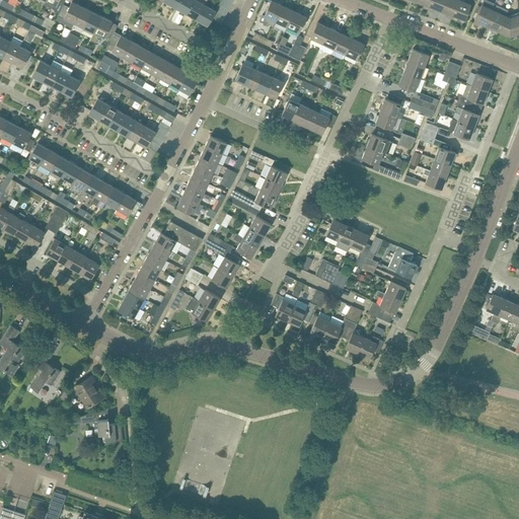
[(9,0),(6,7),(15,12),(18,7),(14,6),(16,2),(15,0),(9,0)]
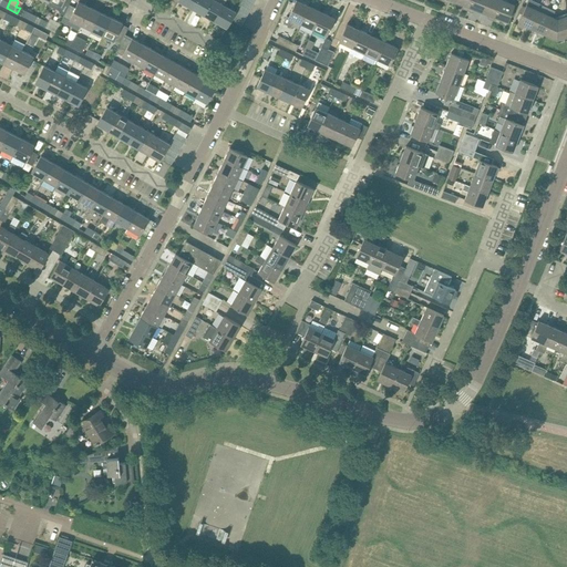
[(50,0),(51,1),(49,6),(59,10),(60,12),(64,16),(70,4),(69,4),(71,0),(50,0)]
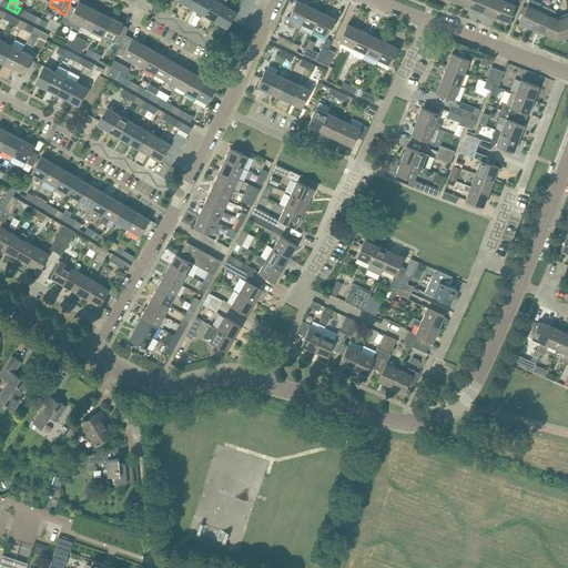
[(194,0),(191,8),(203,14),(211,0),(194,0)]
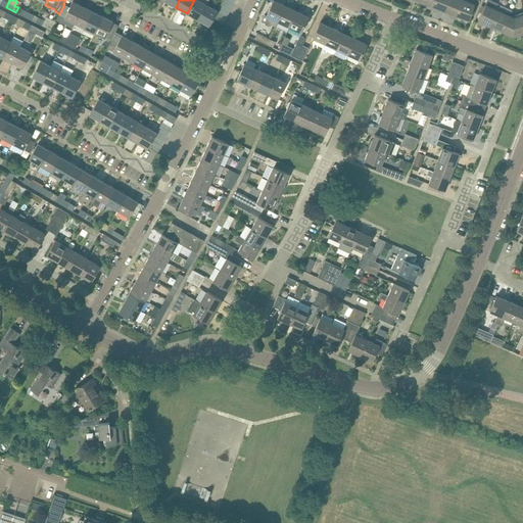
[(194,0),(187,13),(197,19),(206,4),(197,0),(194,0)]
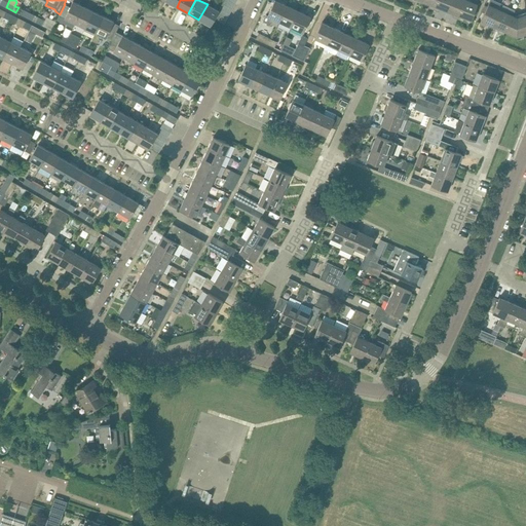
[(226,0),(224,0),(223,4),(232,9),(235,5),(226,0)]
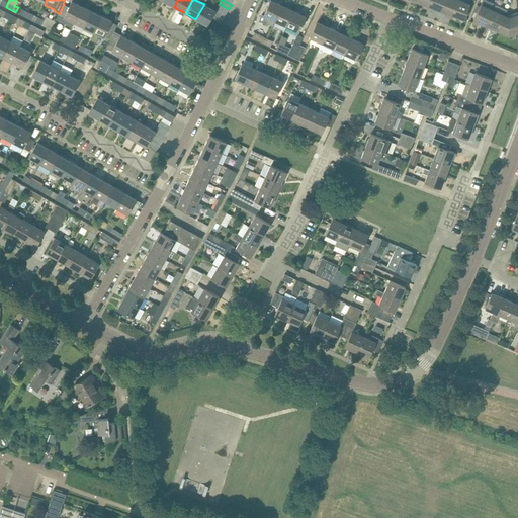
[(422,8),(427,10),(431,0),(417,0),(417,2),(423,5),(422,8)]
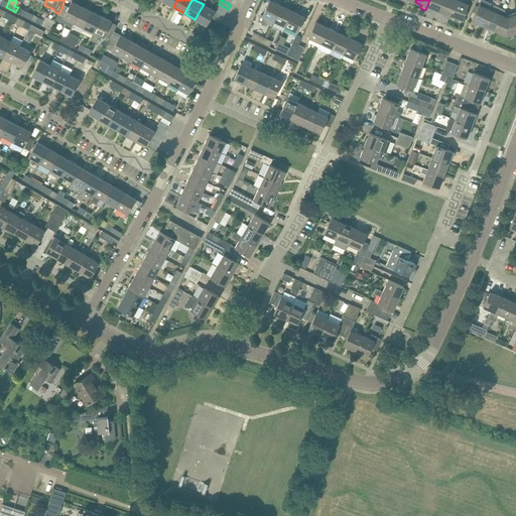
[(431,9),(438,11),(442,0),(429,0),(425,10),(430,12),(431,9)]
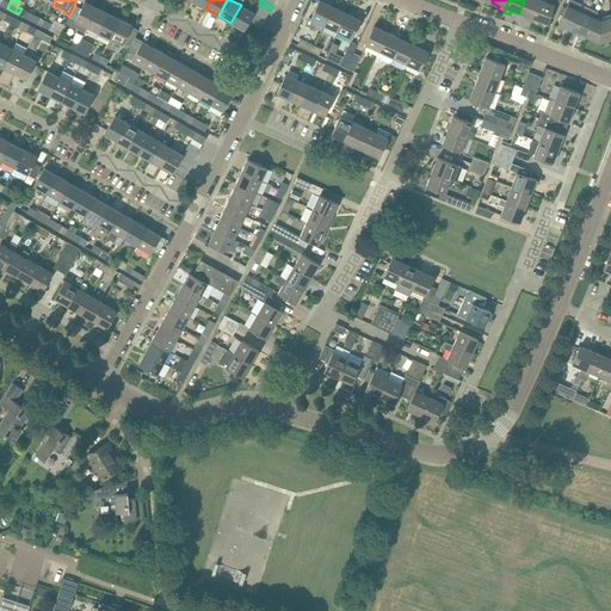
[(525,20),(531,23),(539,0),(524,0),(519,13),(526,17),(525,20)]
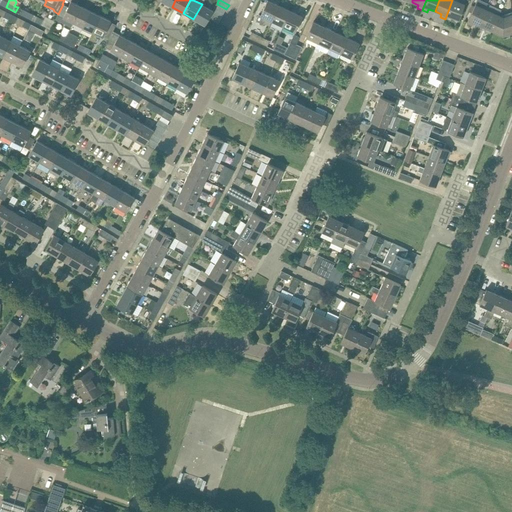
[(453,0),(452,0),(445,19),(450,21),(452,18),(459,20),(462,11),(465,4),(464,4),(466,0),(459,0),(459,2),(453,0)]
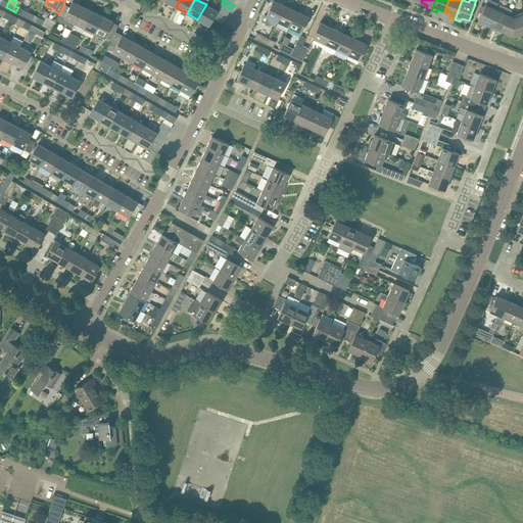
[(484,24),(490,27),(501,5),(494,2),(488,0),(487,0),(485,5),(477,24),(482,27),(484,24)]
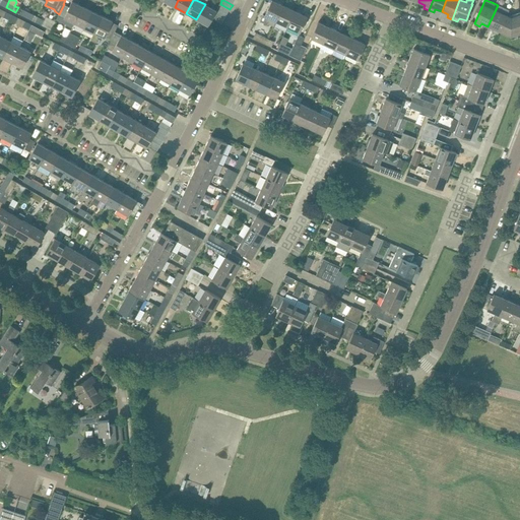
[(270,19),(276,22),(284,6),(272,1),(265,15),(263,15),(260,21),(267,24),(270,19)]
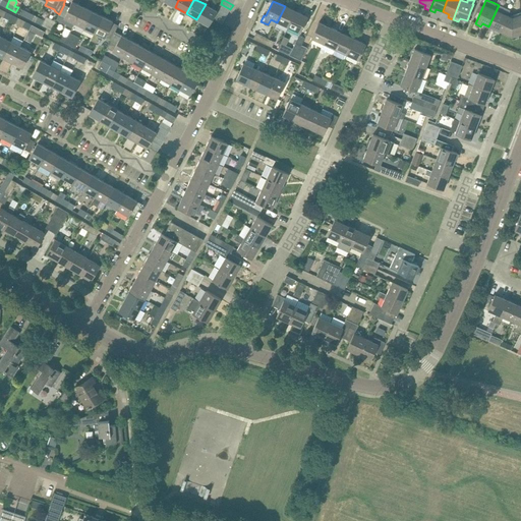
[(72,27),(82,7),(72,2),(69,7),(64,4),(59,14),(56,20),(72,27)]
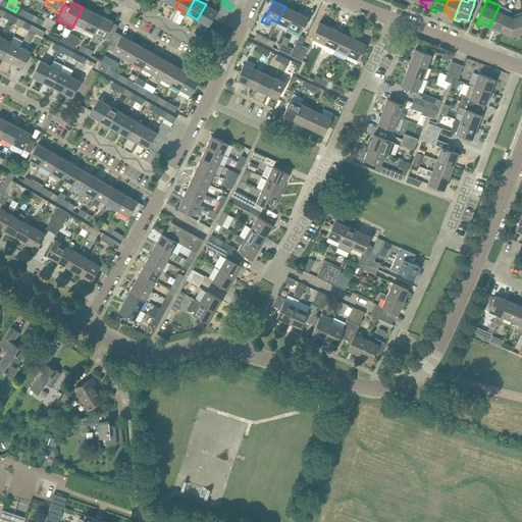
[(206,4),(197,19),(209,25),(213,18),(215,13),(217,11),(206,4)]
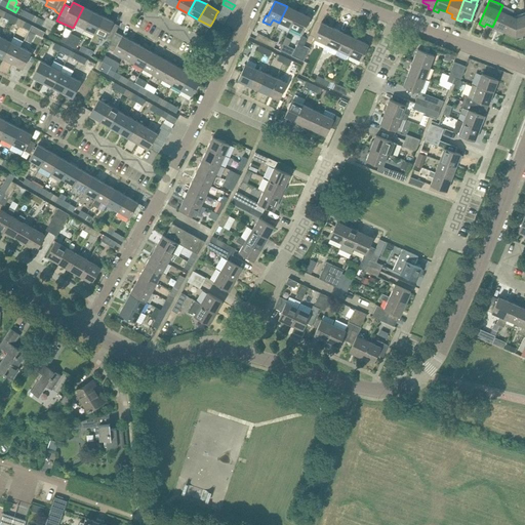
[(223,4),(219,9),(229,14),(232,9),(223,4)]
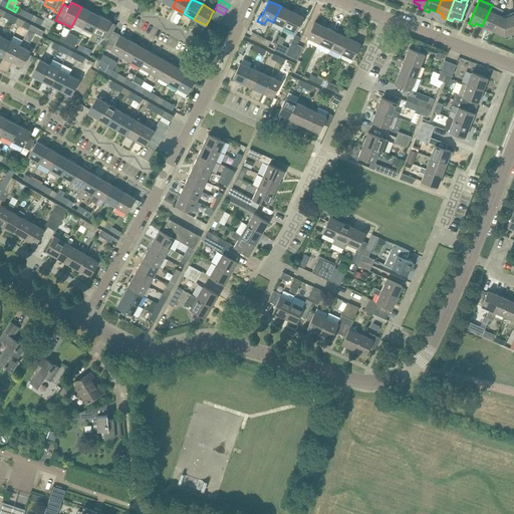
[(492,34),(493,31),(500,15),(494,13),(497,7),(492,5),(482,26),(488,28),(487,31),(492,34)]
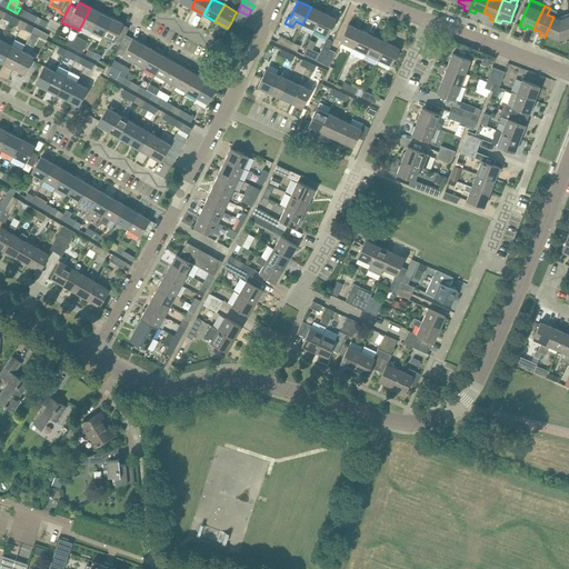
[(302,25),(316,31),(323,13),(311,7),(302,25)]
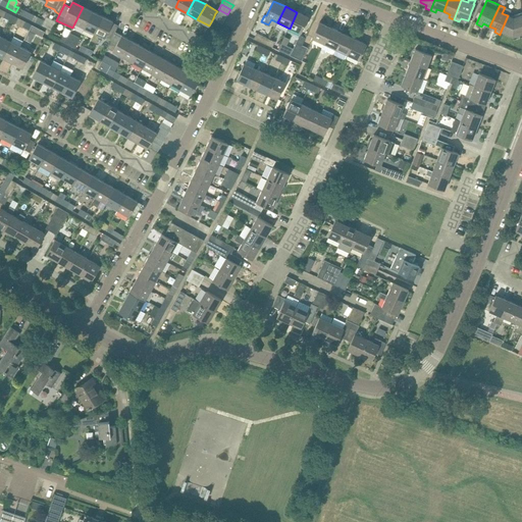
[(15,12),(25,17),(29,12),(18,7),(15,12)]
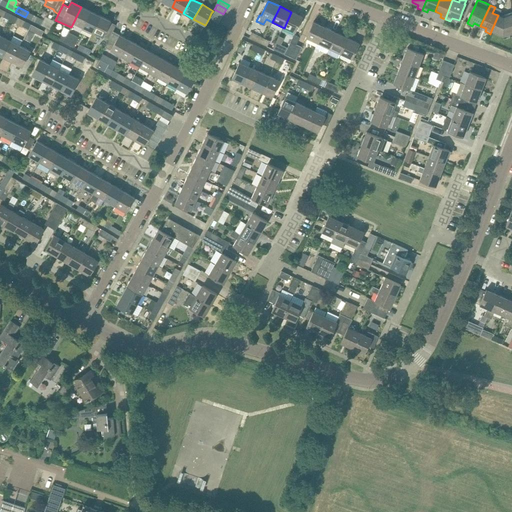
[(71,27),(81,32),(91,11),(81,7),(71,27)]
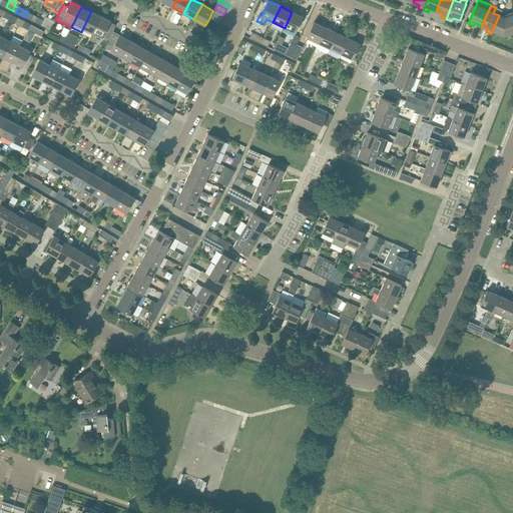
[(214,9),(213,11),(211,13),(221,19),(223,14),(214,9)]
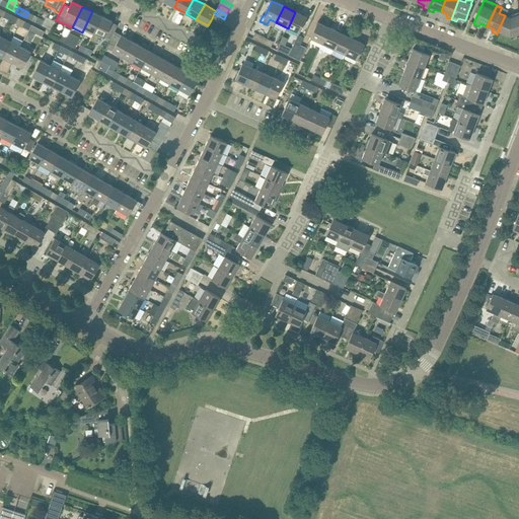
[(0,13),(0,15),(9,20),(12,15),(2,10),(0,13)]
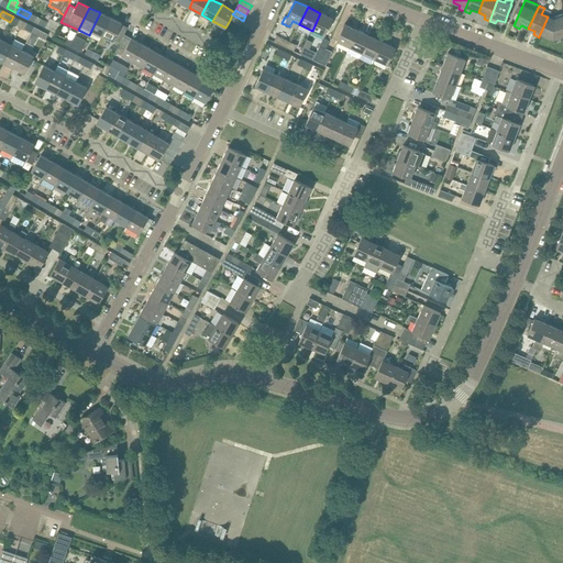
[(101,35),(102,35),(110,18),(100,12),(89,35),(88,36),(98,41),(101,35)]
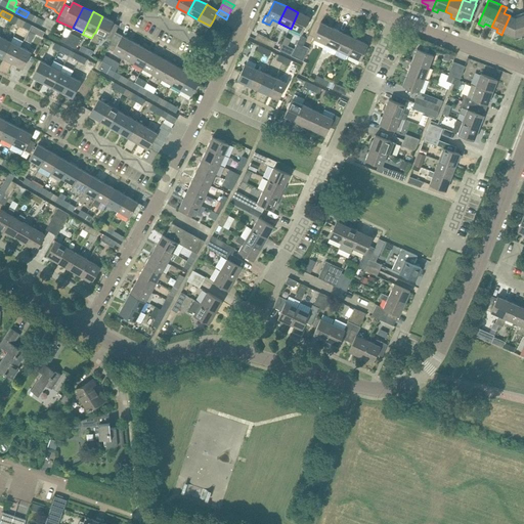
[(26,17),(36,23),(38,17),(29,12),(26,17)]
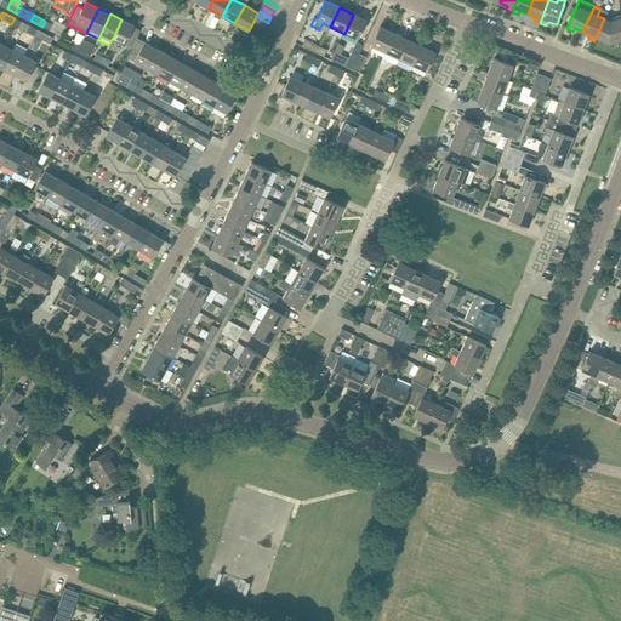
[(353,15),(345,34),(358,40),(366,21),(353,15)]
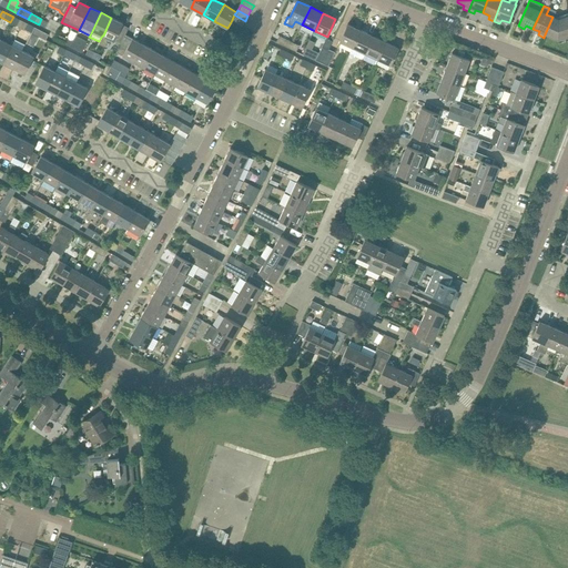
[(245,21),(234,14),(232,20),(242,26),(245,21)]
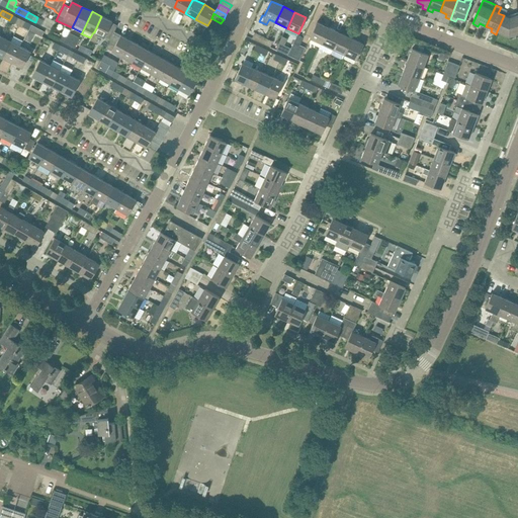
[(517,14),(510,18),(509,36),(517,32),(517,14)]
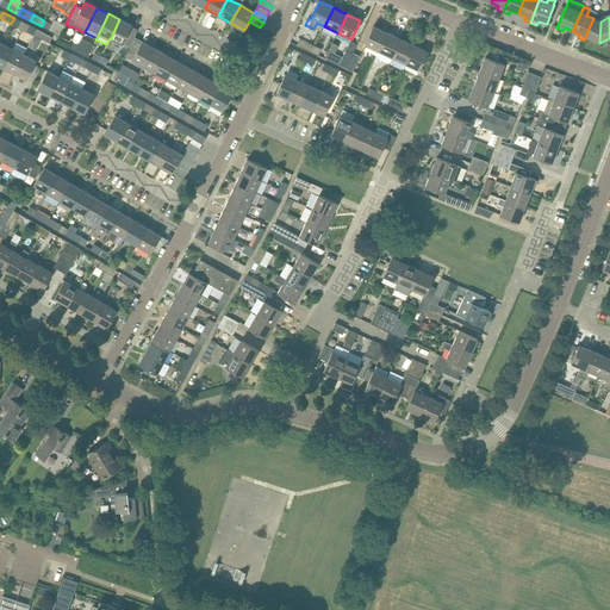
[(11,24),(23,30),(26,24),(14,18),(11,24)]
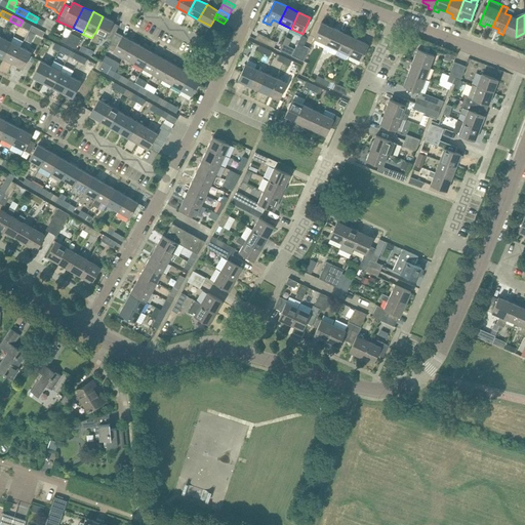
[(503,32),(516,37),(517,18),(511,15),(503,32)]
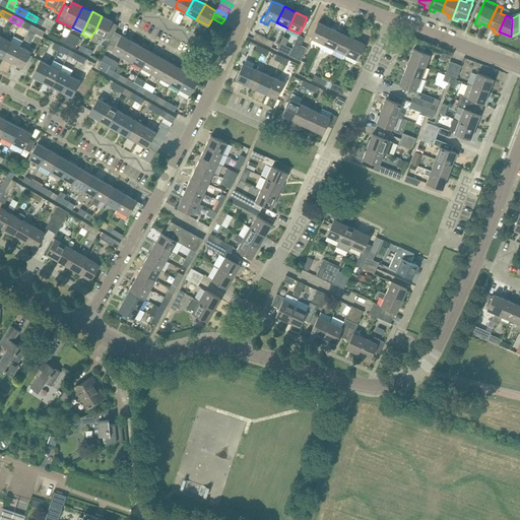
[(102,16),(94,33),(105,38),(111,41),(116,29),(110,26),(113,21),(102,16)]
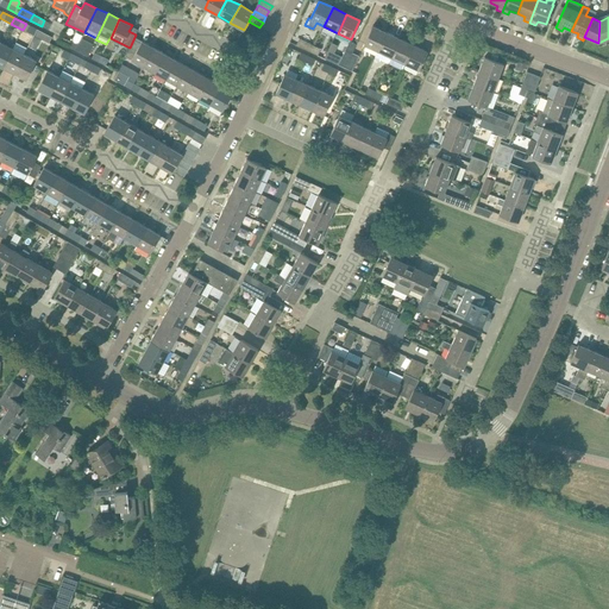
[(23,30),(35,36),(37,30),(26,24),(23,30)]
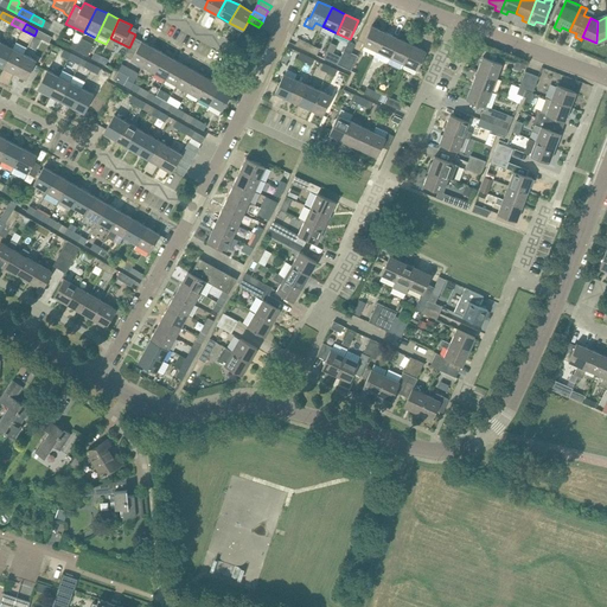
[(363,44),(376,51),(377,51),(385,33),(371,26),(363,44)]
